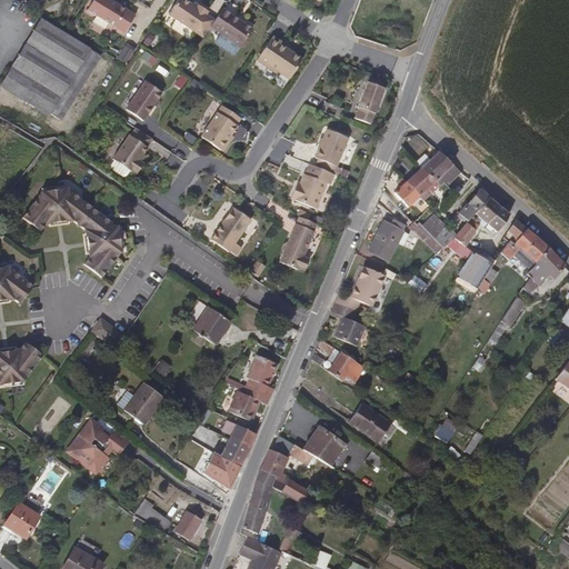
[(109,0),(91,0),(86,15),(127,31),(136,10),(109,0)]
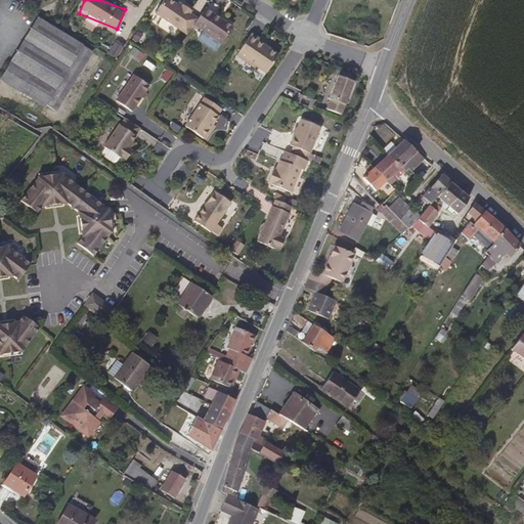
[(198,18),(189,12),(191,10),(182,4),(181,7),(171,0),(163,0),(159,6),(155,12),(172,24),(187,34),(193,24),(198,18)]
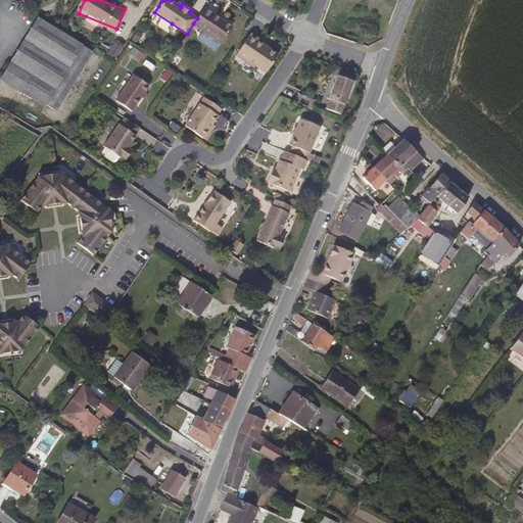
[(232,28),(223,20),(208,10),(204,8),(197,18),(193,24),(201,30),(221,43),(225,37),(232,28)]
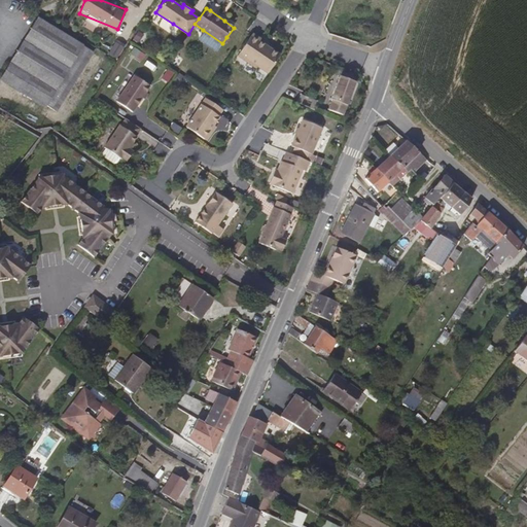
[(72,61),(81,45),(71,39),(50,26),(38,18),(30,32),(23,42),(18,51),(6,68),(1,76),(12,84),(29,95),(44,105),(53,92),(62,77),(72,61)]
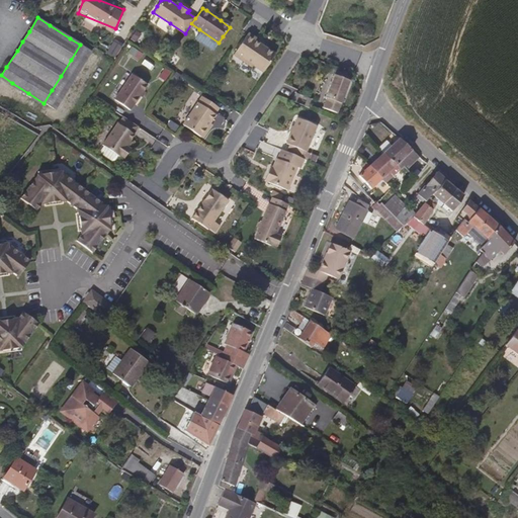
[(269,63),(275,54),(263,46),(255,39),(256,38),(248,32),(244,38),(240,45),(234,55),(240,59),(252,67),(253,65),(263,72),(269,63)]
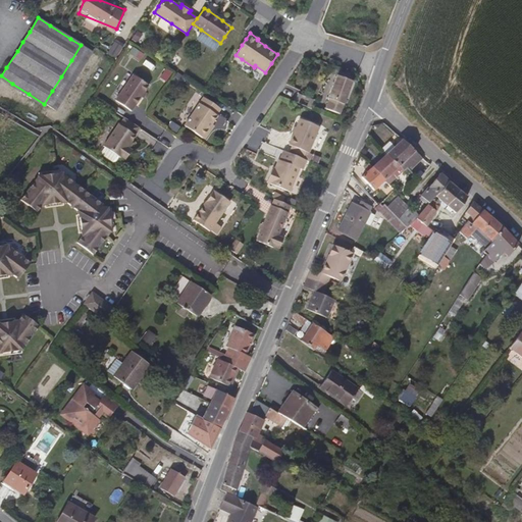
[(70,84),(82,66),(91,52),(81,45),(71,60),(61,76),(52,91),(44,104),(53,110),(59,102),(70,84)]
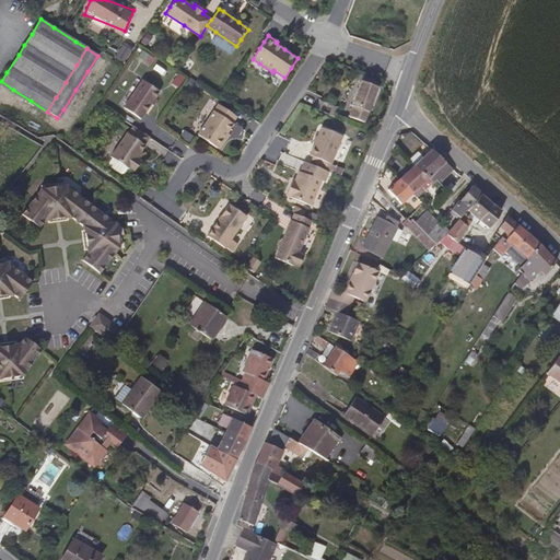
[(154,100),(160,91),(153,88),(142,80),(137,88),(129,100),(124,107),(130,112),(140,119),(146,112),(154,100)]
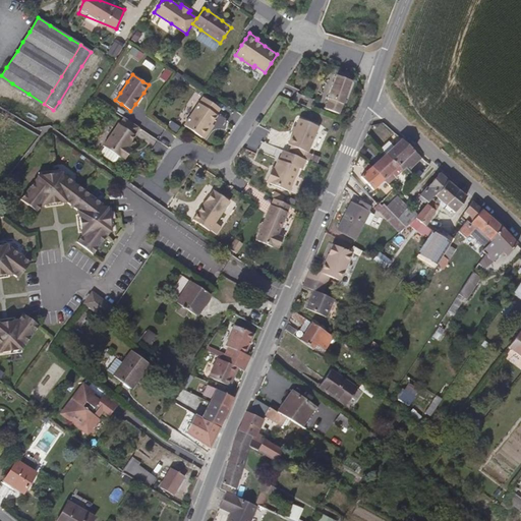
[(348,88),(351,80),(346,78),(342,77),(338,75),(336,74),(333,83),(330,92),(327,99),(342,104),(342,103),(345,97),(348,88)]
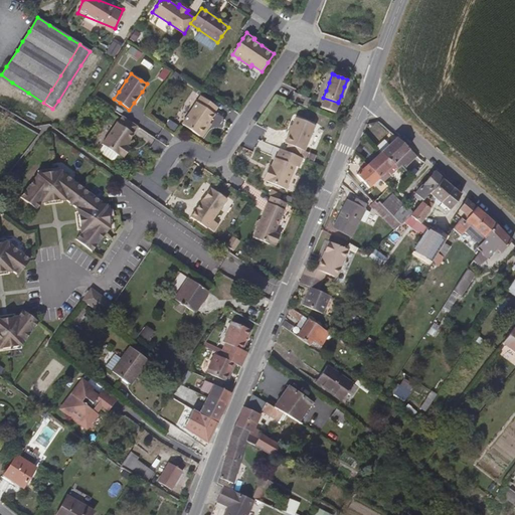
[(208,124),(212,118),(214,114),(214,113),(216,109),(217,107),(213,104),(206,100),(201,96),(197,102),(192,109),(185,120),(182,124),(186,127),(191,131),(199,136),(203,135),(206,132),(207,130),(206,127),(208,124)]
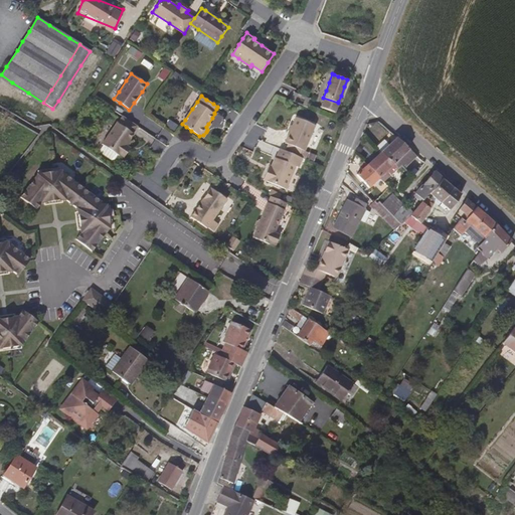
[(125,144),(133,133),(132,132),(137,125),(131,121),(123,115),(117,123),(116,122),(111,129),(102,144),(108,148),(118,155),(119,154),(123,157),(129,147),(125,144)]
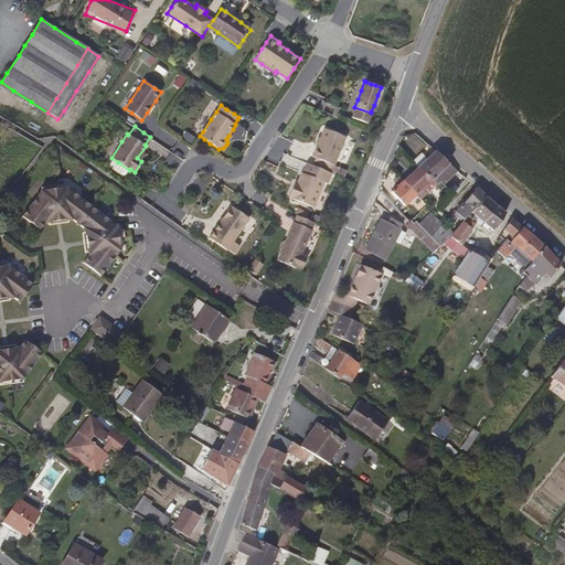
[(341,148),(347,135),(337,131),(326,126),(321,136),(316,150),(313,155),(317,156),(313,163),(329,170),(332,162),(334,163),(337,159),(341,148)]
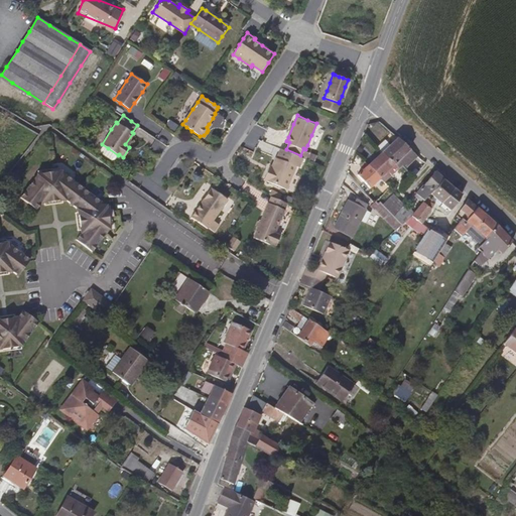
[(412,151),(405,145),(399,140),(397,138),(392,143),(385,149),(382,153),(384,154),(386,156),(388,157),(390,159),(393,161),(394,162),(400,157),(402,160),(406,157),(412,151)]
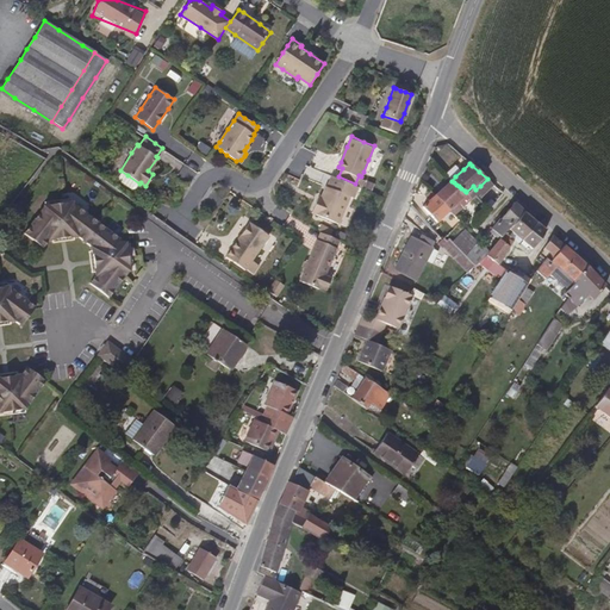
[(467,193),(466,192),(465,191),(461,188),(459,186),(456,185),(454,182),(452,181),(448,184),(441,190),(435,195),(442,201),(448,209),(458,200),(460,204),(462,206),(471,198),(470,197),(467,193)]
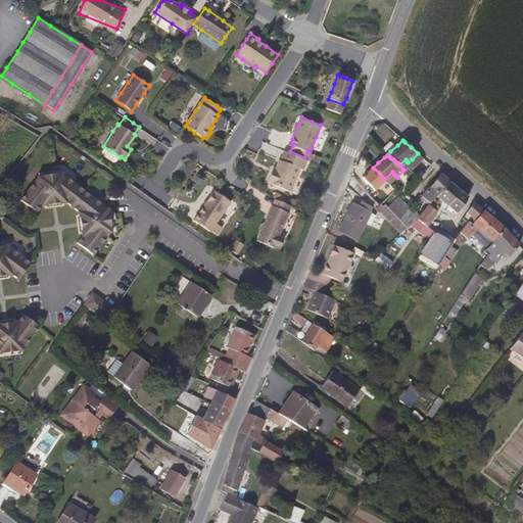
[(294,183),(297,176),(300,169),(293,165),(280,159),(276,168),(274,174),(271,173),(268,183),(281,188),(290,192),(294,183)]
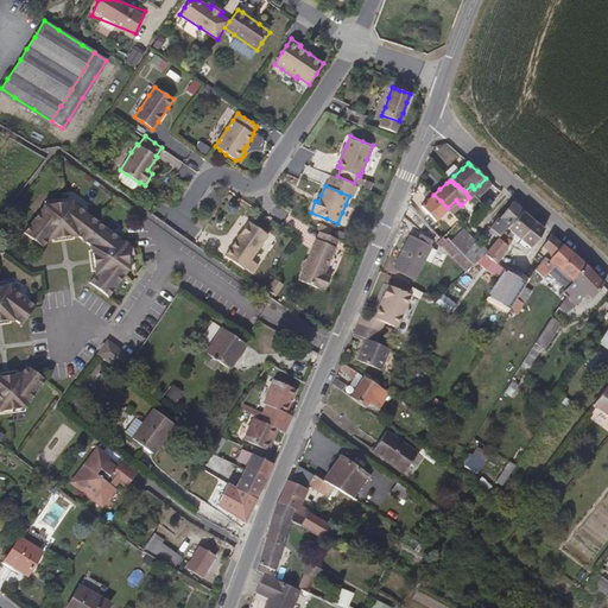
[(482,196),(487,203),(467,219),(474,229),(507,203),(494,187),(482,196)]
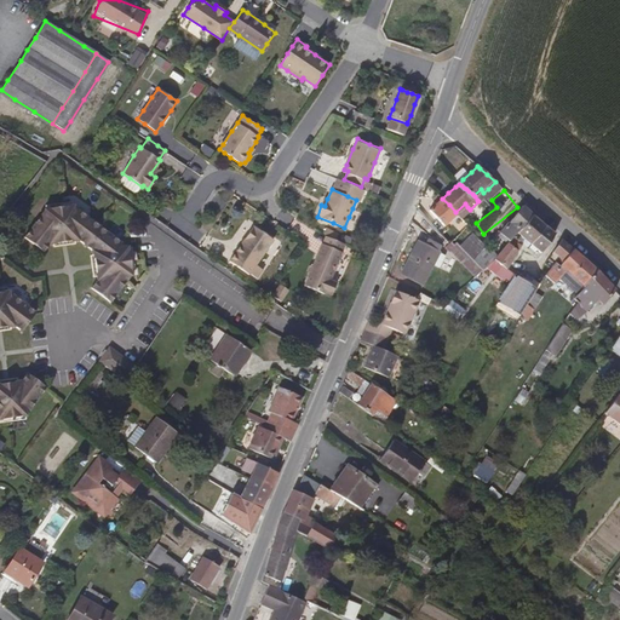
[(454,214),(451,211),(447,206),(445,204),(442,199),(437,194),(436,196),(438,200),(440,201),(436,204),(430,210),(443,225),(447,222),(448,219),(452,217),(454,214)]
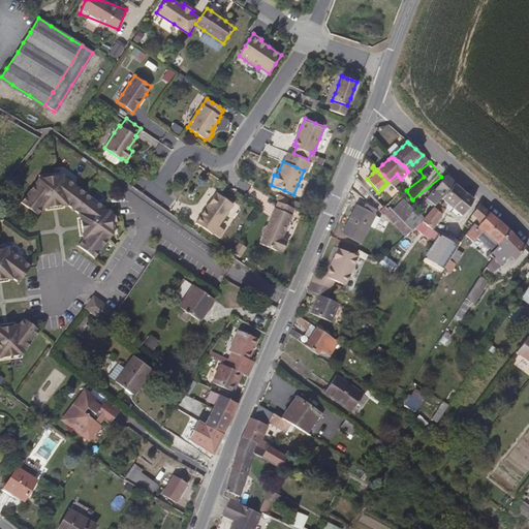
[(106,209),(81,189),(62,176),(62,174),(37,178),(38,179),(32,187),(28,192),(21,201),(36,214),(41,207),(44,207),(63,205),(66,204),(79,214),(80,217),(82,235),(83,238),(78,244),(93,256),(97,251),(104,241),(110,235),(110,234),(112,234),(111,225),(107,209),(106,209)]
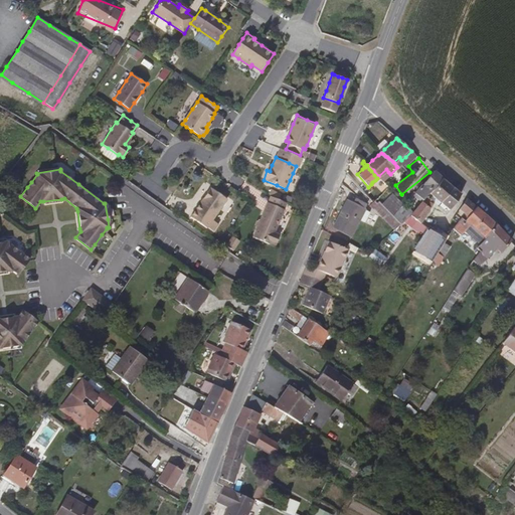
[(428,193),(442,178),(434,171),(421,186),(415,194),(419,198),(422,200),(428,193)]
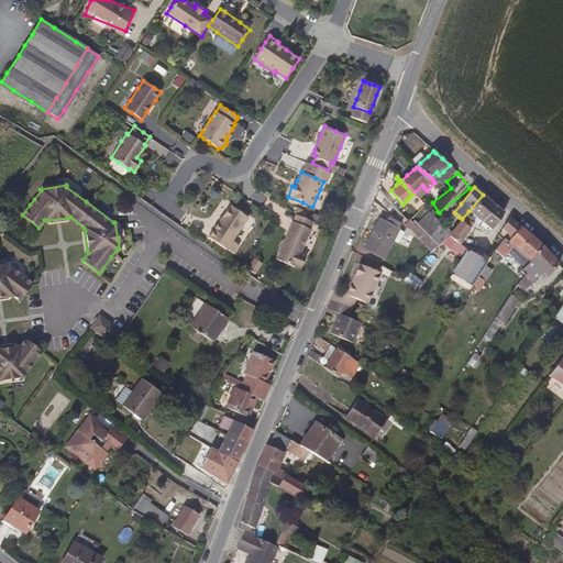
[(493,203),(483,195),(468,211),(471,214),(479,221),(493,203)]
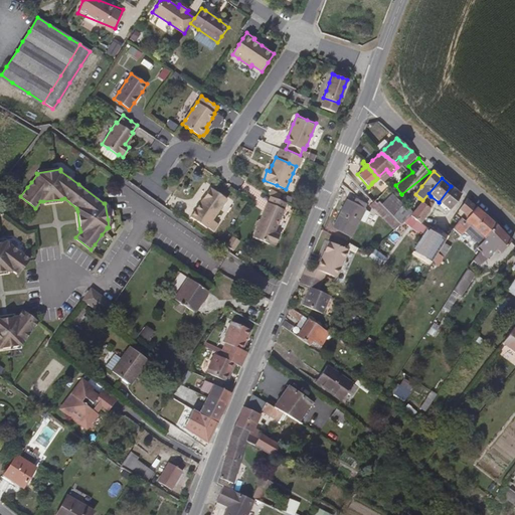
[(460,194),(451,186),(439,202),(449,210),(460,194)]
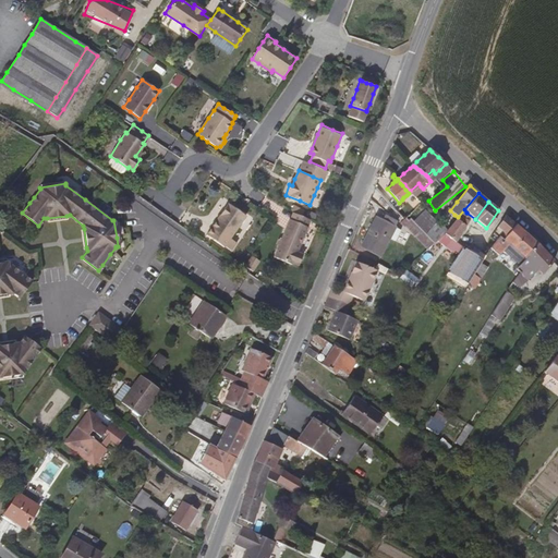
[(234,232),(245,216),(228,204),(222,211),(216,221),(206,235),(215,241),(223,247),(234,232)]
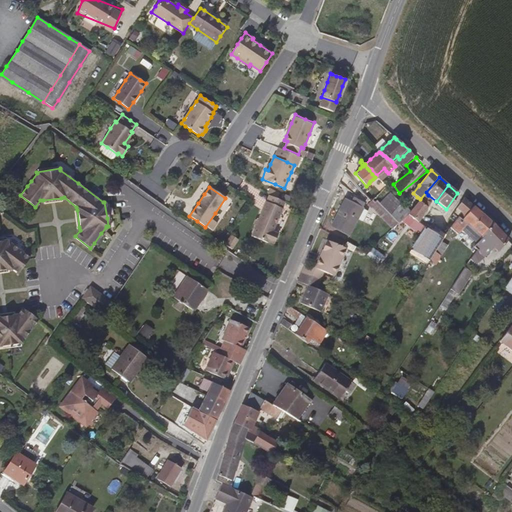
[(425,209),(430,201),(426,198),(427,196),(428,195),(426,192),(420,199),(418,203),(413,209),(409,214),(409,215),(410,217),(413,219),(415,220),(417,222),(425,209)]
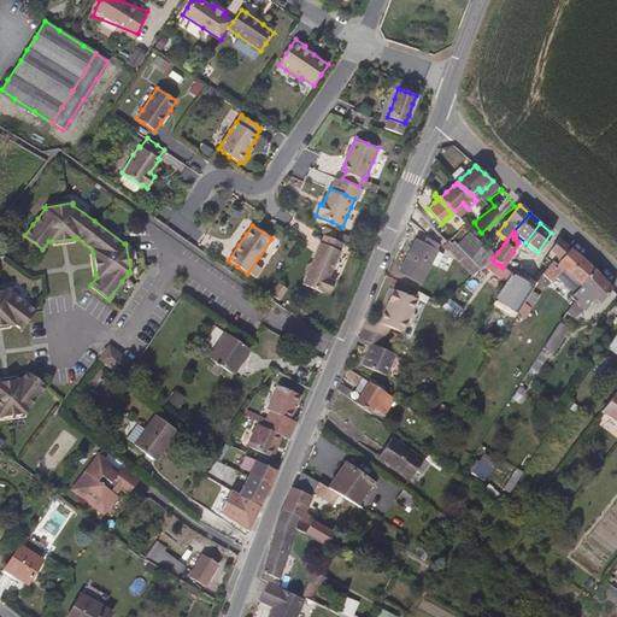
[(468,242),(474,236),(470,233),(466,236),(463,241),(458,246),(462,250),(465,247),(468,242)]
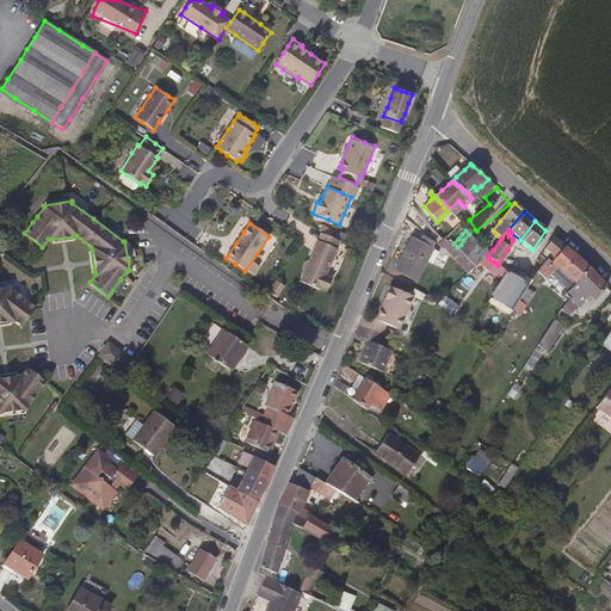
[(340,241),(329,236),(320,233),(318,240),(326,245),(337,250),(340,241)]
